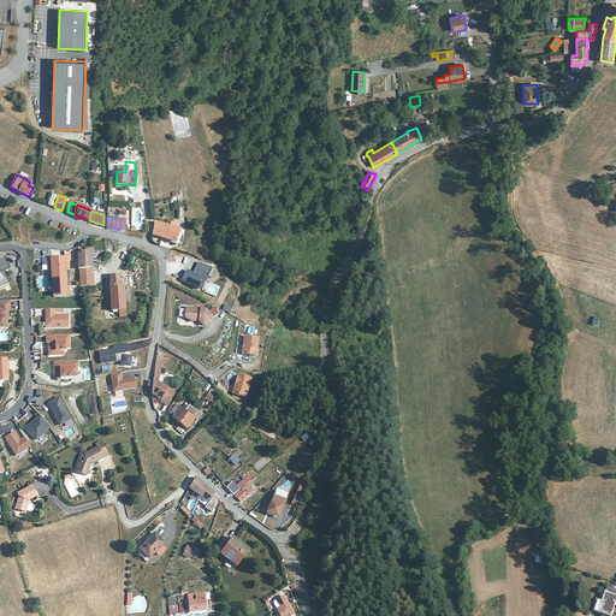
[(153,232),(153,235),(166,238),(177,242),(179,230),(181,225),(171,223),(170,227),(155,223),(153,232)]
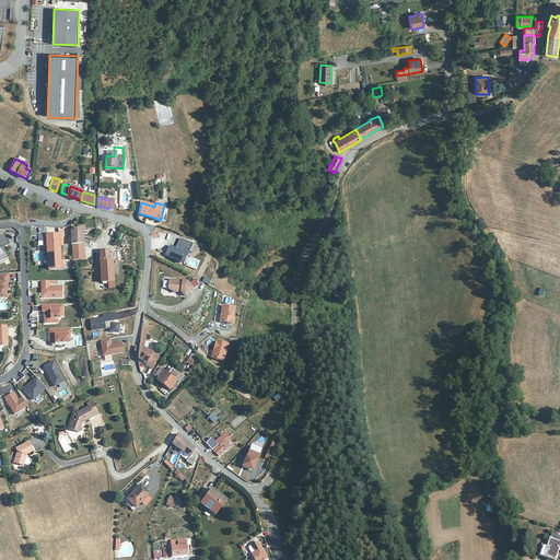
[(83,229),(71,230),(71,236),(71,241),(72,245),(83,244),(83,236),(83,229)]
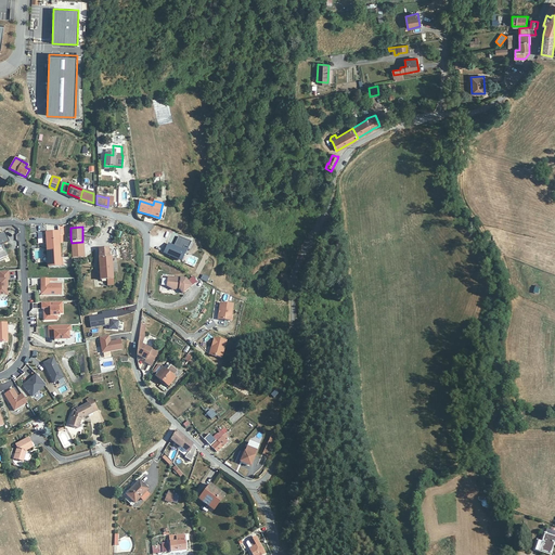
[(57,232),(46,232),(48,268),(62,268),(61,258),(60,244),(60,236),(59,232),(57,232)]
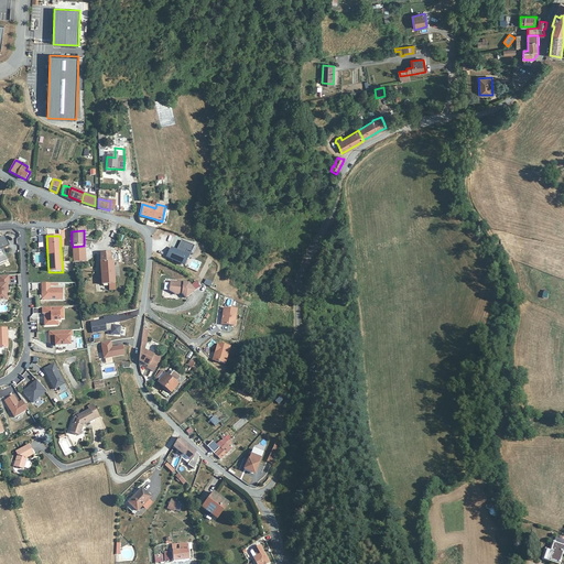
[(177,246),(186,251),(186,250),(191,252),(194,247),(181,240),(177,246)]
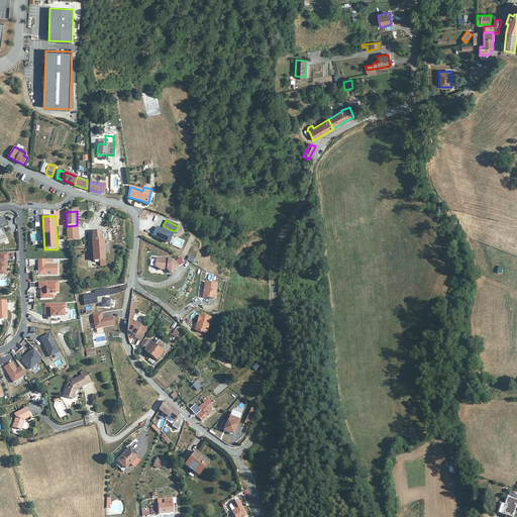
[(152,235),(166,242),(170,234),(169,233),(171,230),(163,225),(162,228),(163,229),(162,230),(157,227),(152,235)]
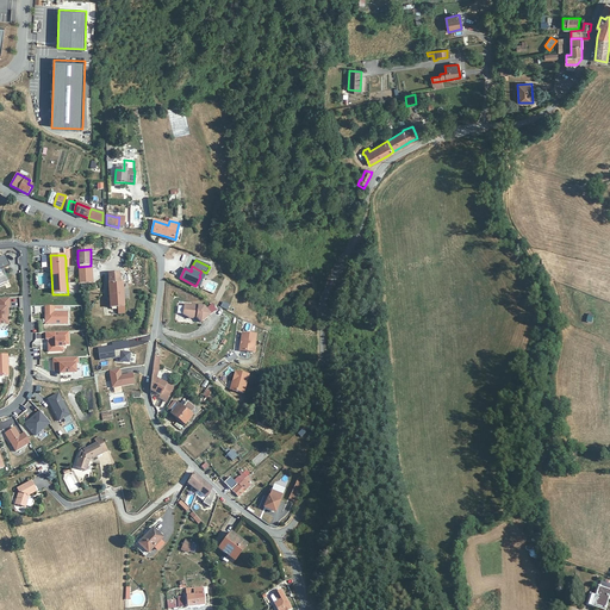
[(91,268),(80,269),(81,285),(92,284),(91,268)]
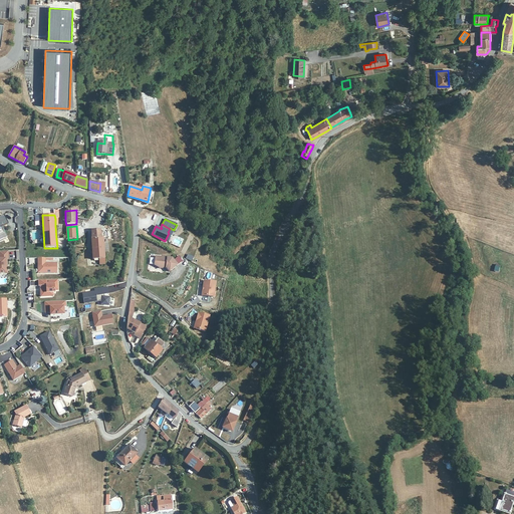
[(104,259),(103,245),(103,239),(100,238),(101,234),(100,231),(91,231),(92,240),(92,251),(93,259),(95,259),(99,259),(104,259)]
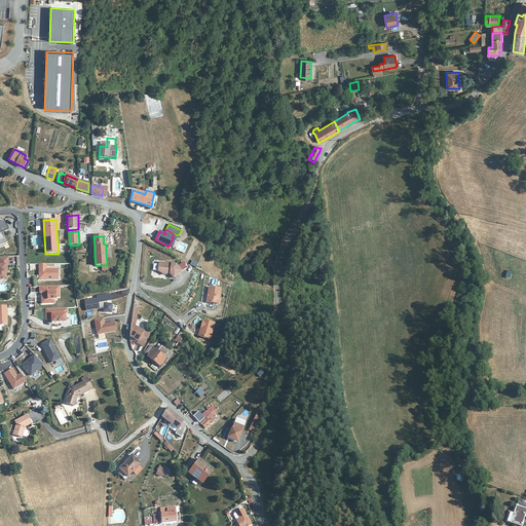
[(185,253),(188,245),(180,241),(176,250),(185,253)]
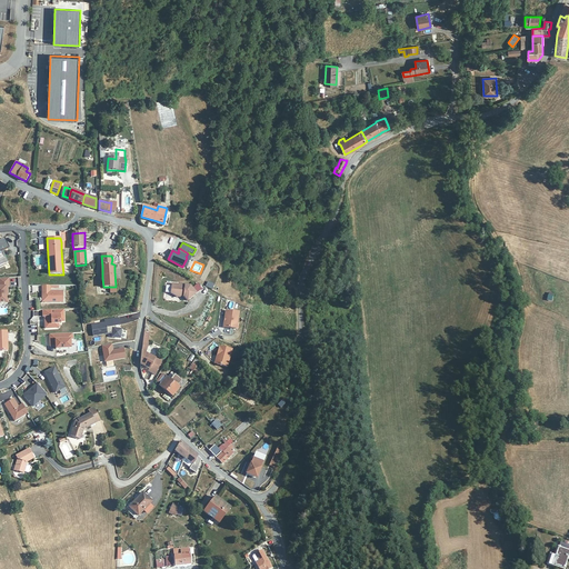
[(63,275),(71,273),(71,265),(62,265),(63,275)]
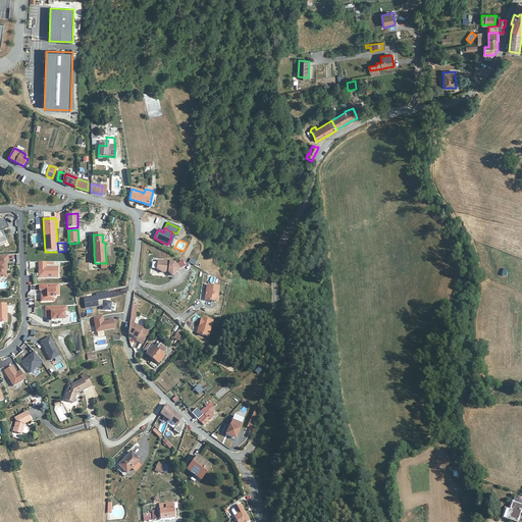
[(169,272),(172,275),(180,269),(174,262),(158,260),(157,269),(161,269),(161,271),(165,272),(167,271),(167,270),(168,270),(168,272),(169,272)]
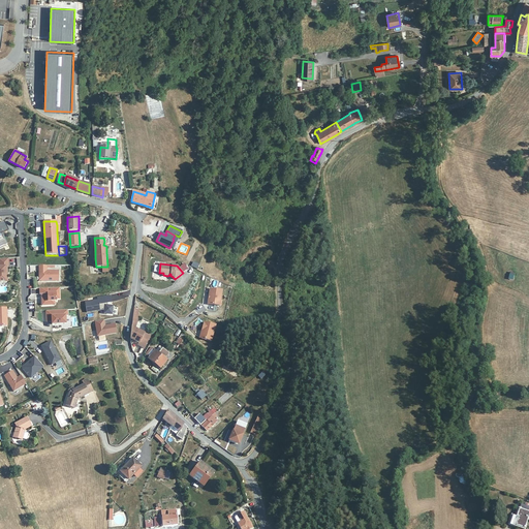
[(47,270),(47,265),(39,265),(39,275),(41,275),(41,280),(59,280),(59,270),(47,270)]
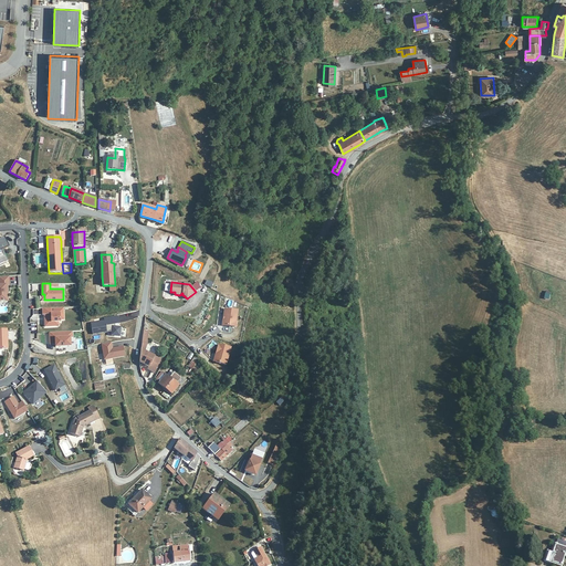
[(55,310),(55,307),(43,308),(43,315),(44,315),(46,315),(46,320),(45,320),(45,327),(52,327),(52,322),(56,322),(65,322),(64,310),(55,310)]
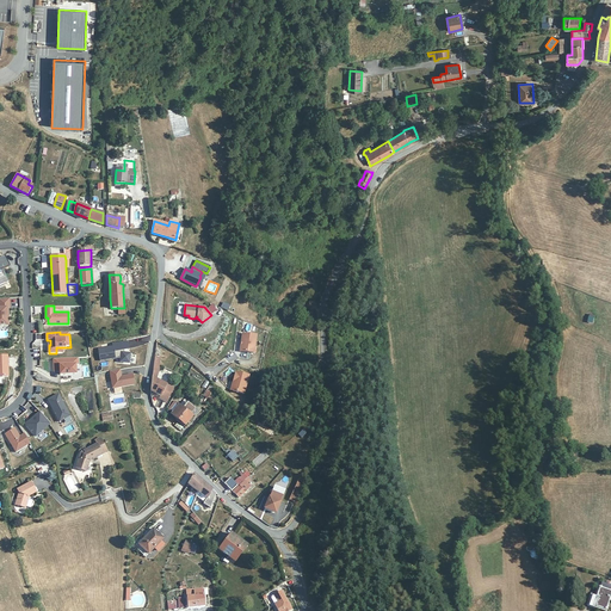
[(255,335),(242,333),(240,351),(253,353),(255,335)]
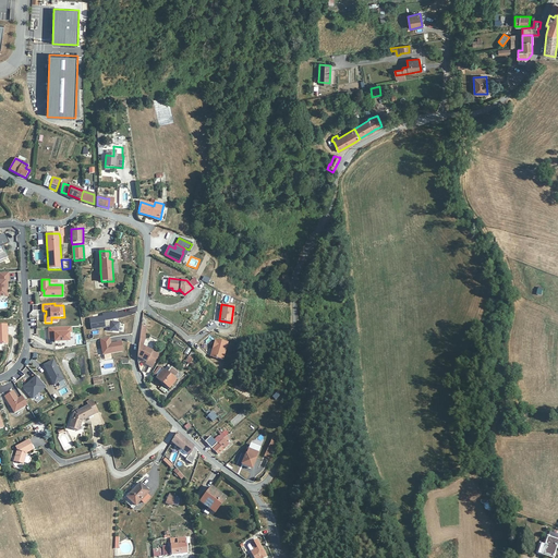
[(113,323),(112,320),(117,319),(116,313),(102,315),(102,317),(89,319),(92,330),(105,328),(110,328),(110,331),(118,332),(119,324),(113,323)]
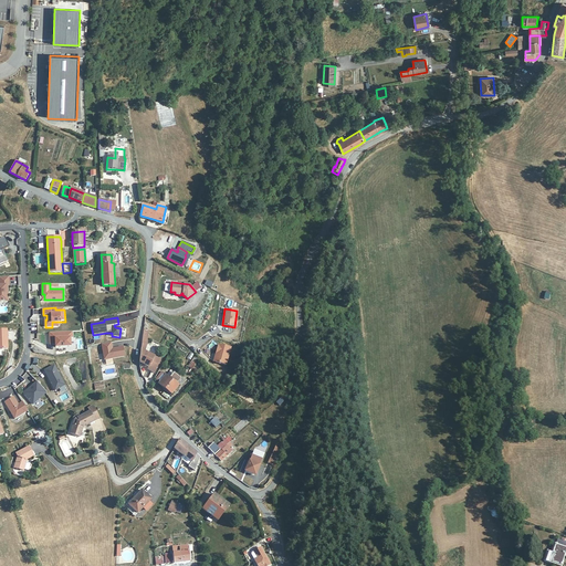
[(73,331),(50,332),(51,344),(56,343),(56,346),(71,346),(71,337),(73,337),(73,331)]
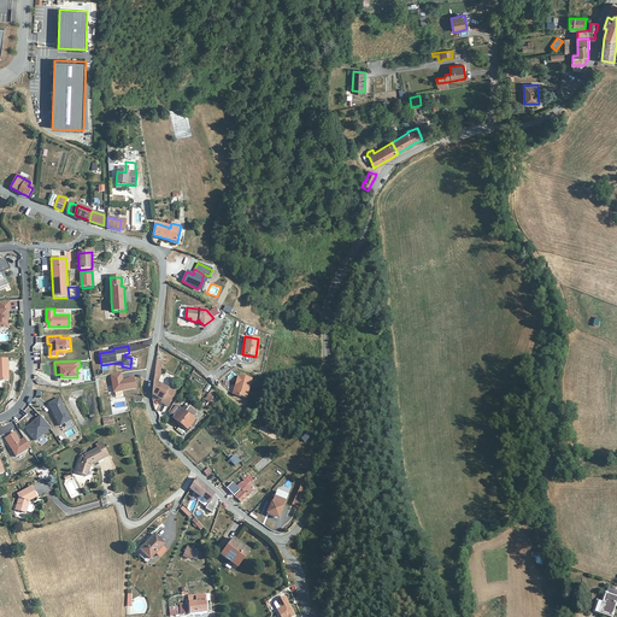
[(122,374),(111,375),(115,393),(136,389),(135,380),(123,381),(122,374)]
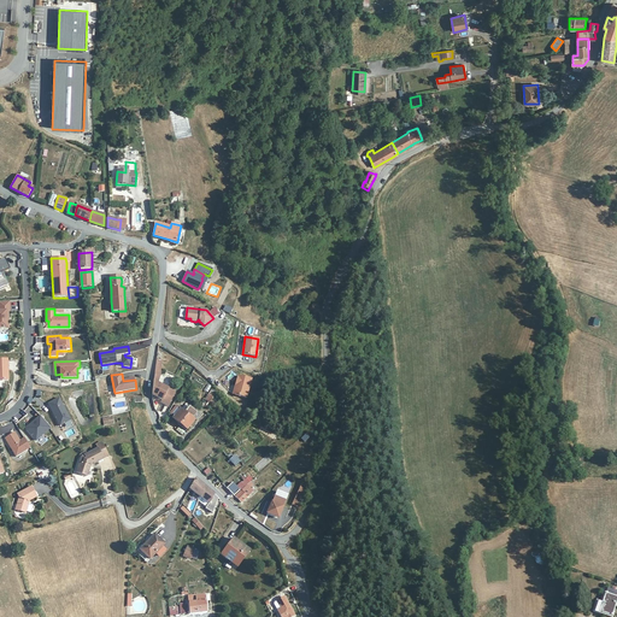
[(252,377),(239,375),(236,385),(238,385),(235,394),(247,397),(252,377)]
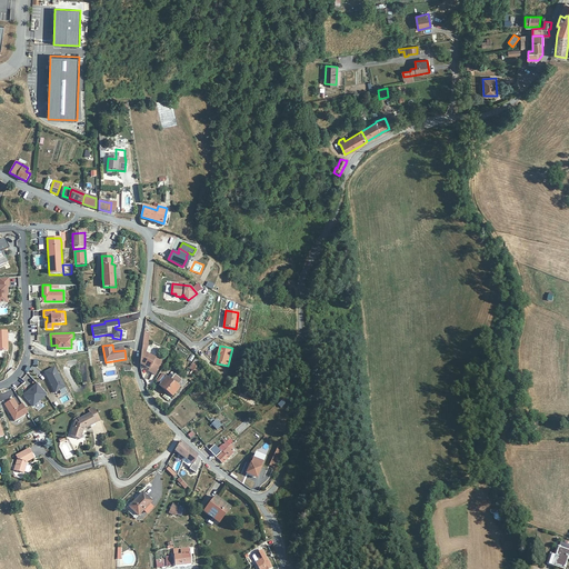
[(156,372),(161,362),(146,353),(142,351),(141,362),(140,365),(149,370),(150,369),(156,372)]
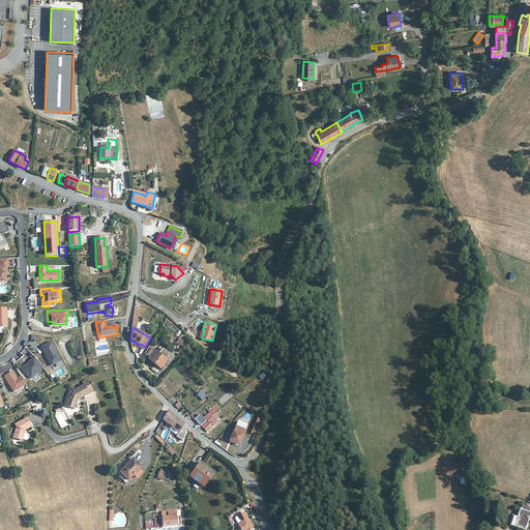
[(51,342),(41,347),(52,365),(60,361),(51,342)]
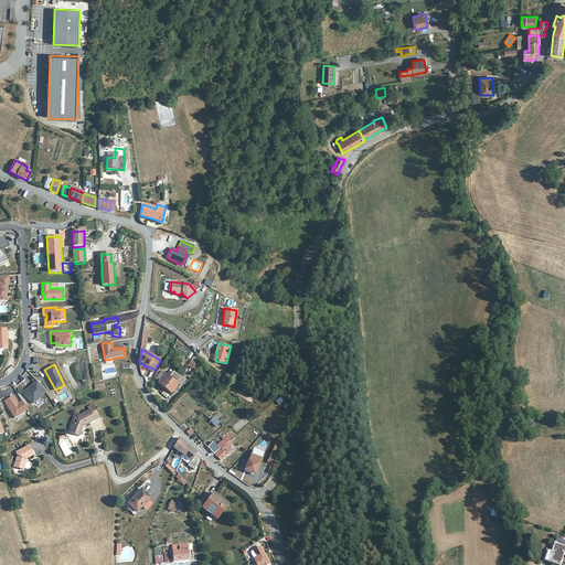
[(171,379),(167,376),(162,372),(157,379),(160,382),(159,383),(171,393),(178,385),(171,379)]
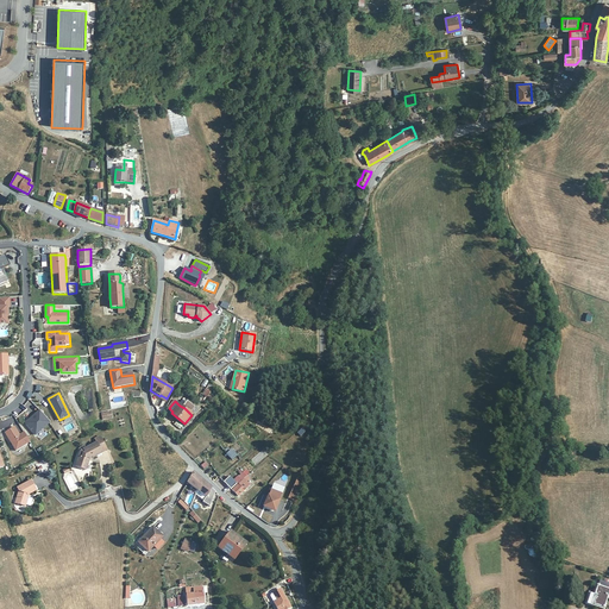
[(50,422),(39,410),(36,414),(37,415),(26,424),(36,434),(50,422)]
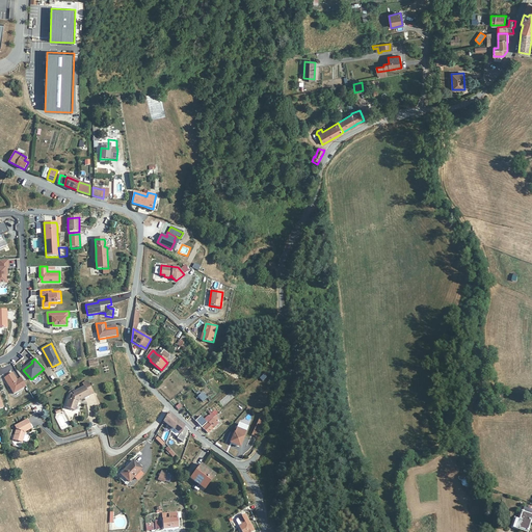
[(31,362),(22,369),(23,370),(32,363),(31,362)]
